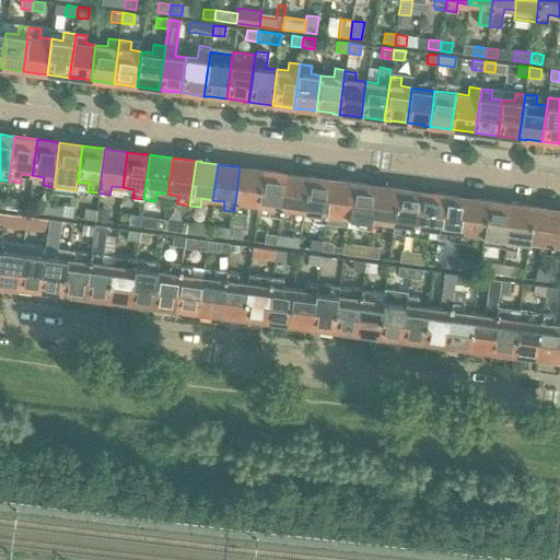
[(246,205),(258,206),(263,170),(246,167),(240,166),(234,211),(231,230),(230,238),(242,241),(246,205)]
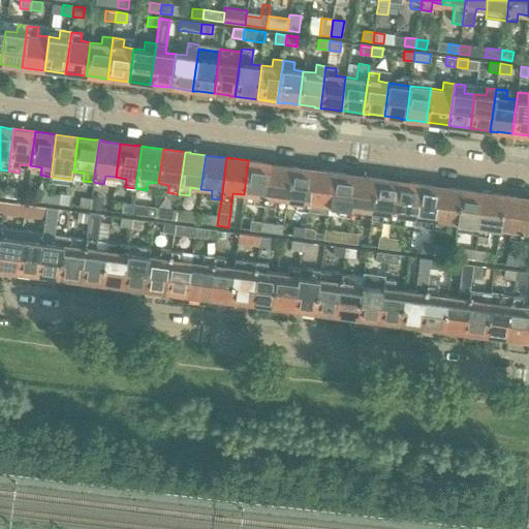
[(253,205),(263,207),(270,163),(263,162),(248,160),(244,194),(254,196),(253,205)]
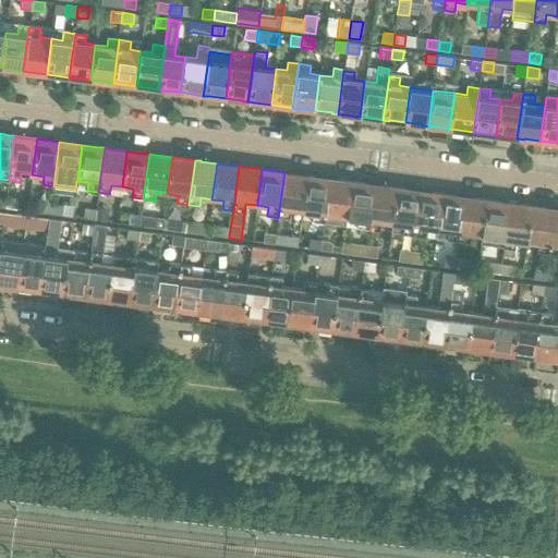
[(291,209),(303,211),(307,176),(290,173),(290,172),(284,172),(278,218),(290,219),(291,209)]
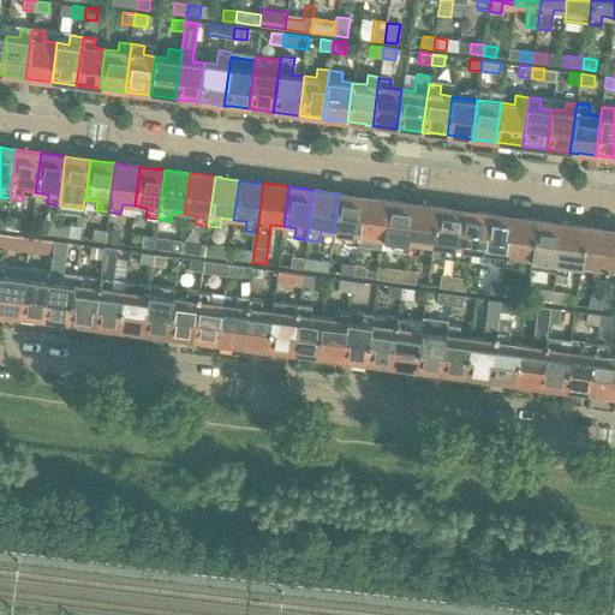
[(344,244),(356,245),(363,196),(357,195),(356,196),(339,193),(334,233),(345,234),(344,244)]
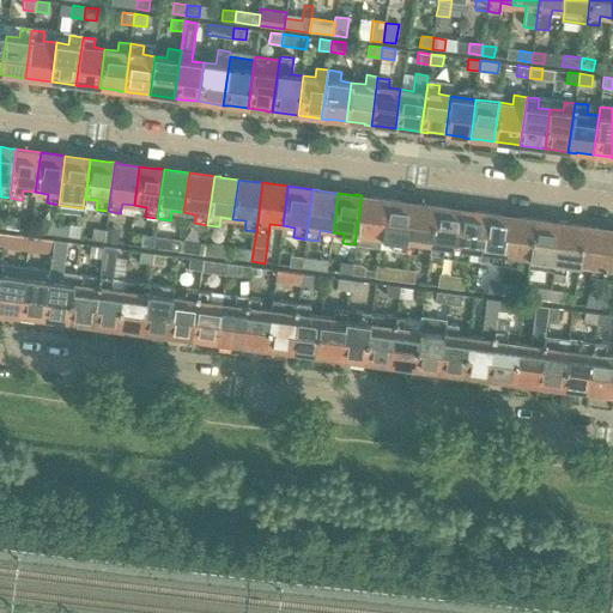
[(369,237),(381,240),(386,199),(369,196),(362,195),(354,244),(366,247),(369,237)]
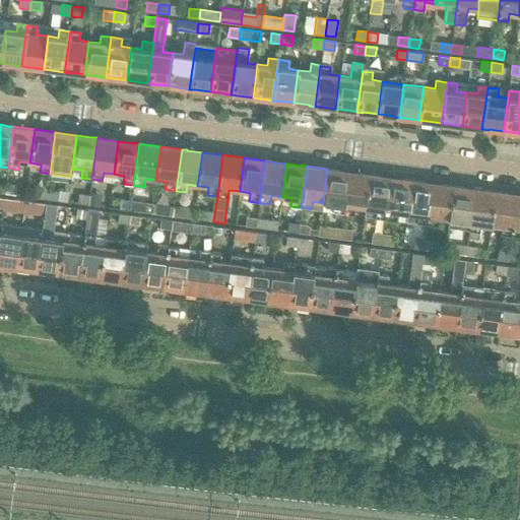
[(343,213),(348,172),(343,171),(343,172),(327,169),(323,203),(322,210),(343,213)]
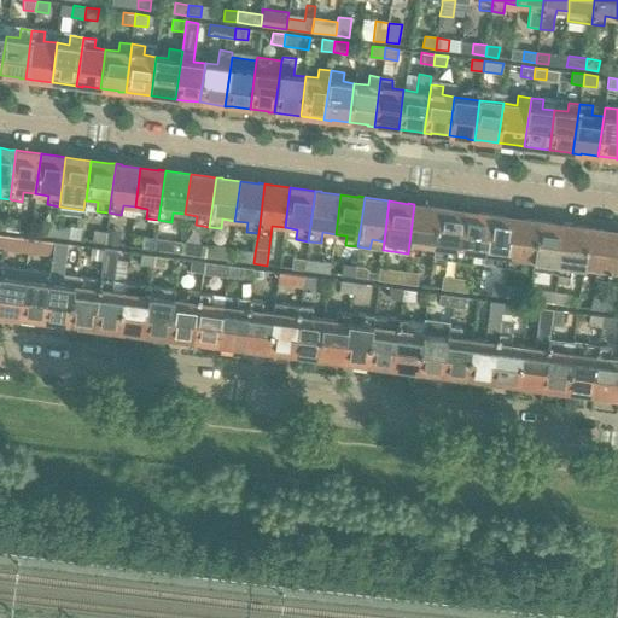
[(421,246),(435,248),(439,208),(421,205),(421,204),(414,204),(408,254),(420,255),(421,246)]
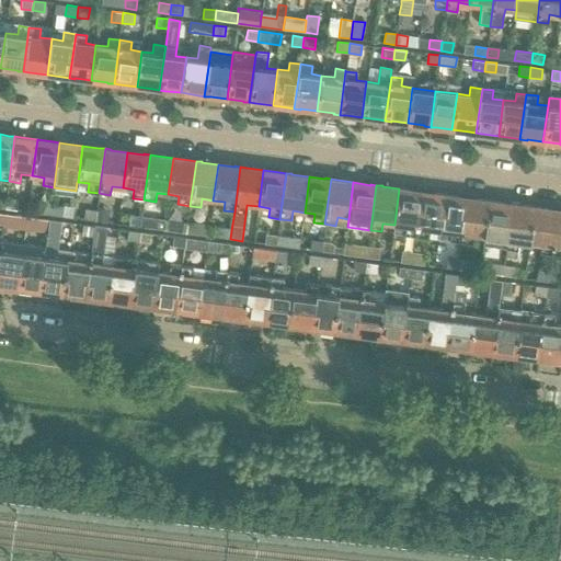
[(403,235),(415,237),(421,191),(415,191),(399,189),(395,225),(404,226),(403,235)]
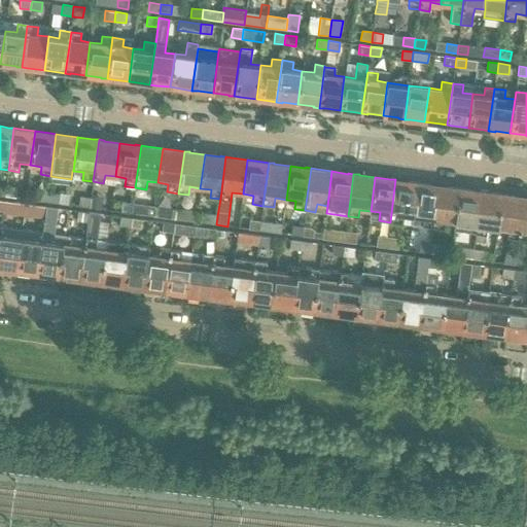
[(402,215),(413,216),(417,183),(401,181),(401,180),(395,179),(390,222),(400,223),(402,215)]
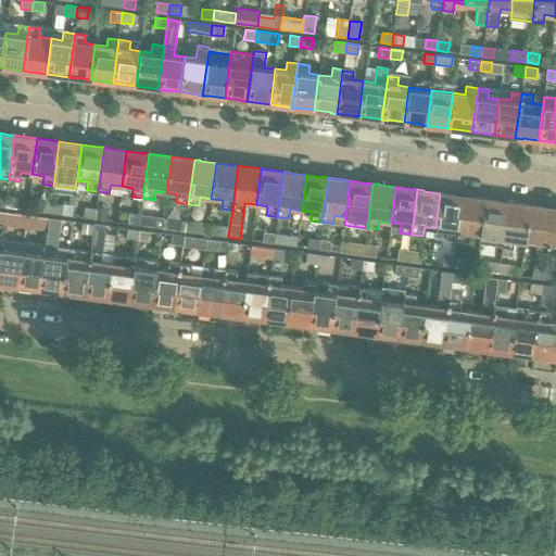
[(440,193),(436,228),(434,237),(456,240),(463,196),(456,194),(456,196),(440,193)]
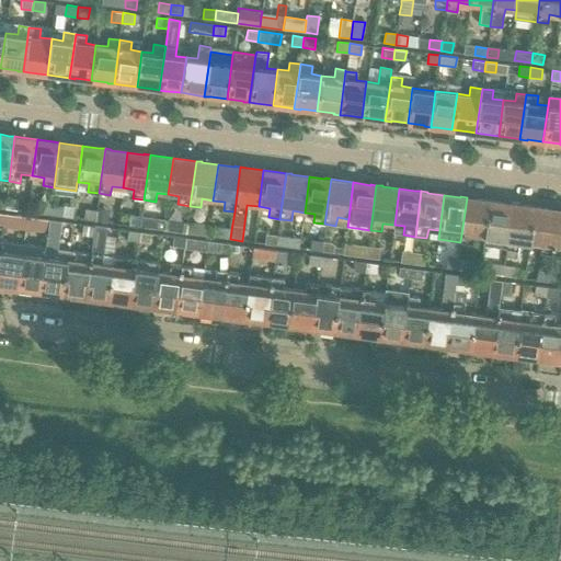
[(473,236),(484,237),(489,201),(472,198),(472,197),(467,197),(460,242),(471,244),(473,236)]
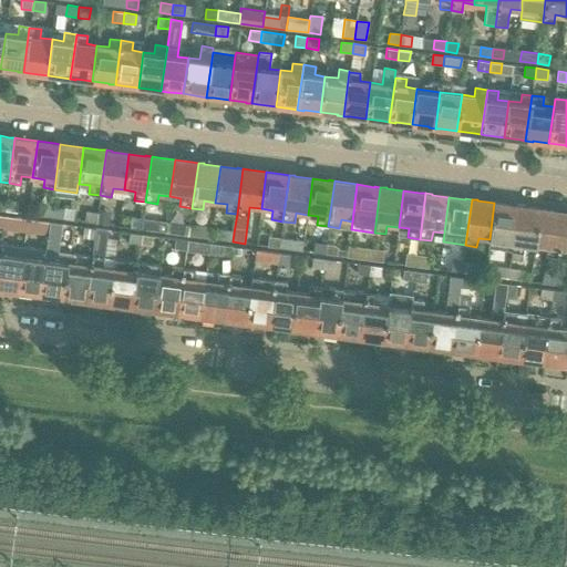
[(7,202),(6,210),(17,213),(18,203),(7,202)]
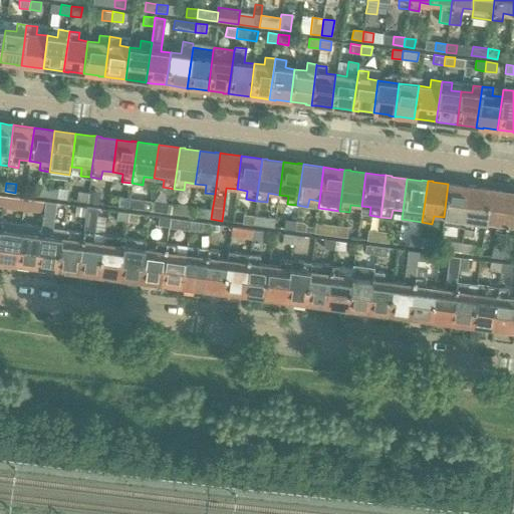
[(454,226),(464,227),(469,186),(464,185),(464,186),(448,184),(444,217),(455,218),(454,226)]
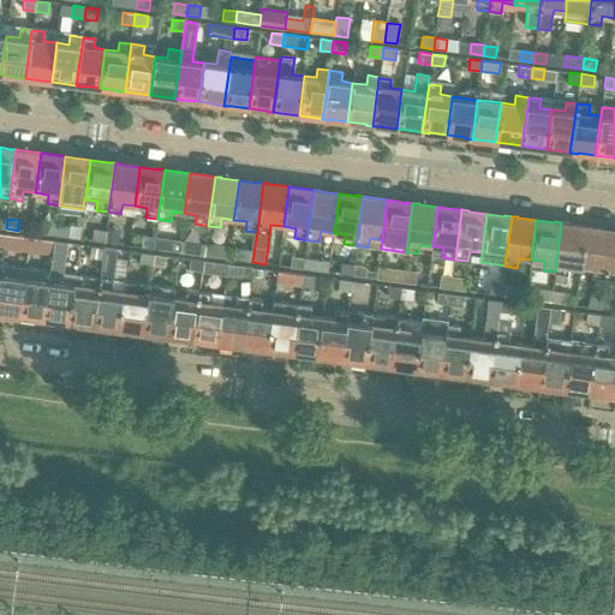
[(569,264),(580,266),(585,227),(568,225),(568,224),(561,222),(555,272),(554,280),(567,282),(568,273),(569,264)]
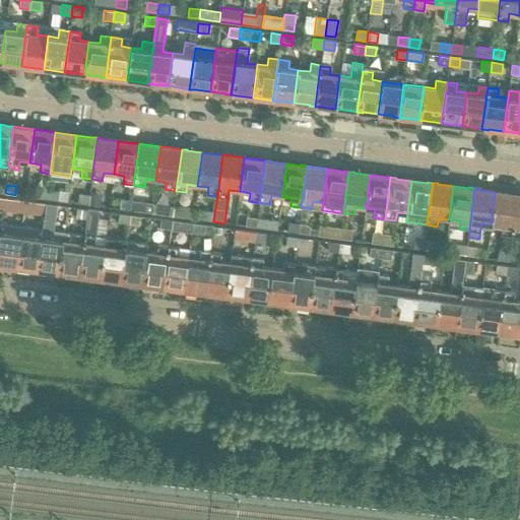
[(36,198),(47,199),(48,190),(37,189),(36,198)]
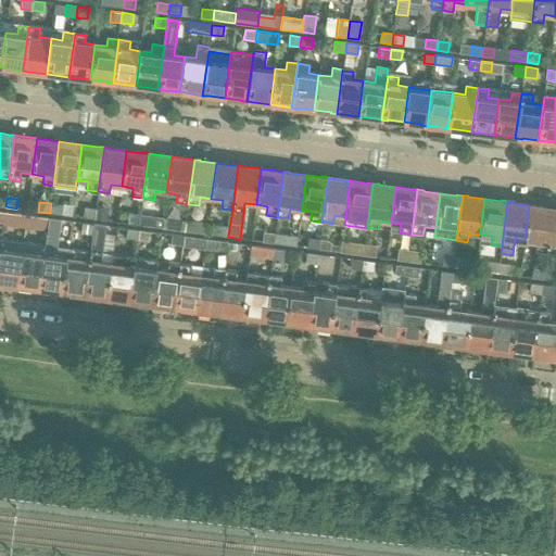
[(51,203),(50,213),(61,214),(62,205),(51,203)]
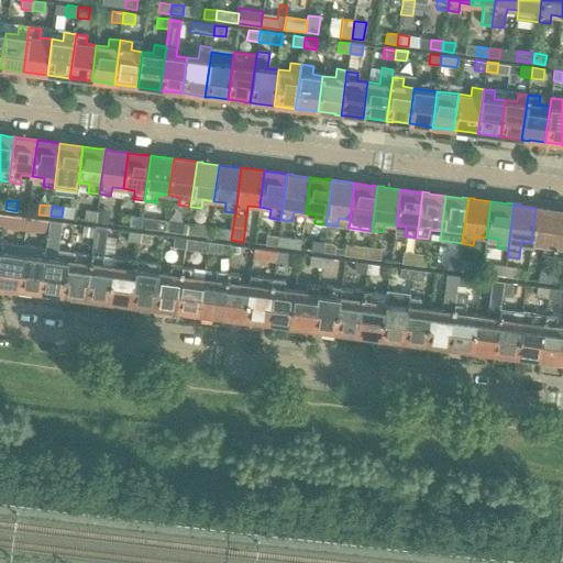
[(97,208),(97,212),(96,222),(107,223),(109,210),(97,208)]
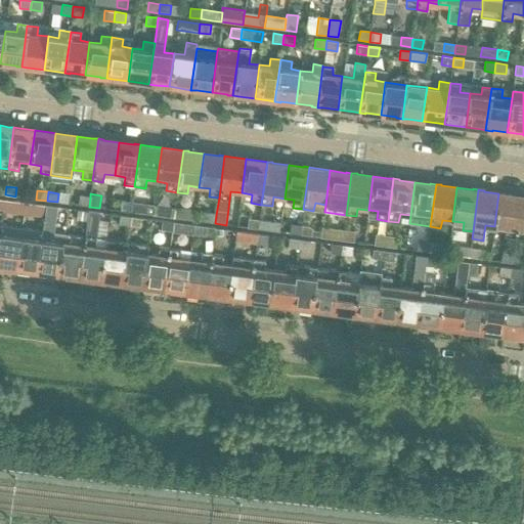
[(505,235),(515,237),(521,195),(515,194),(515,195),(498,193),(494,226),(506,228),(505,235)]
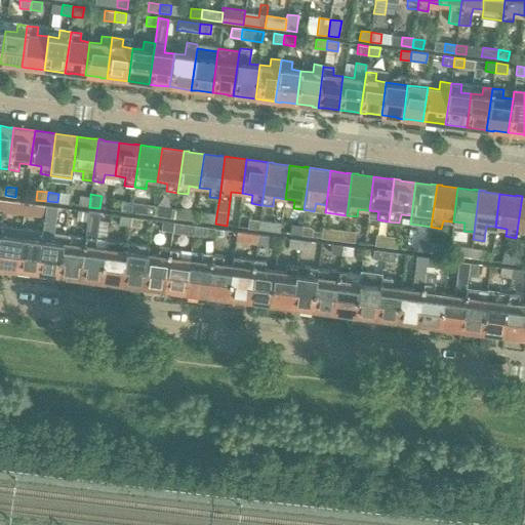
[(524,196),(522,196),(516,238),(518,238),(524,238),(524,196)]
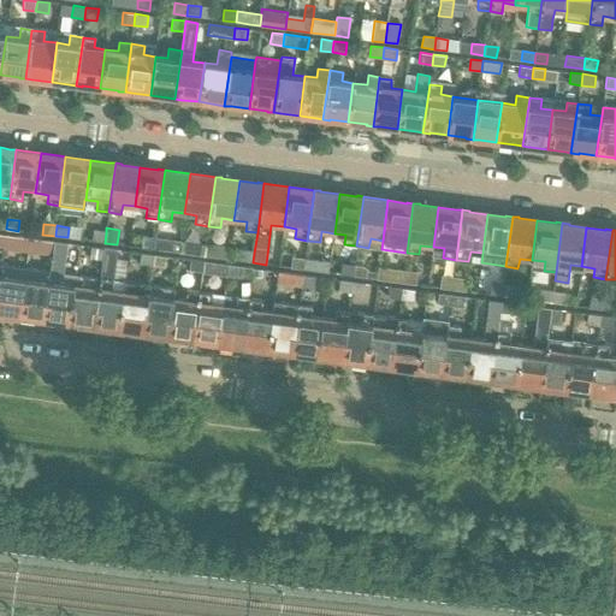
[(92,241),(105,243),(106,232),(93,231),(92,241)]
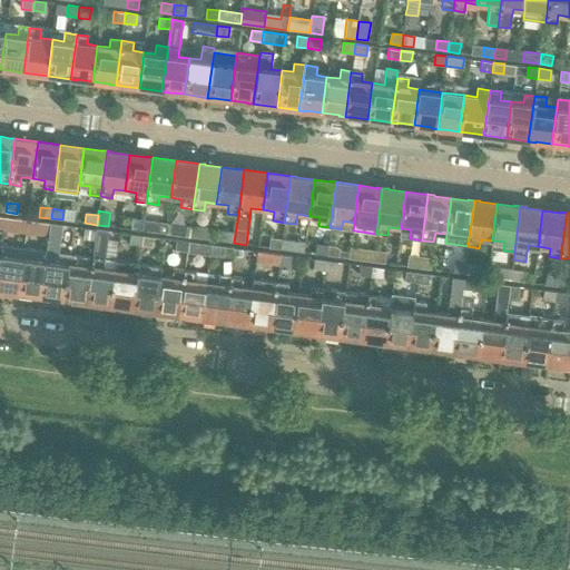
[(3,227),(26,231),(27,220),(5,217),(3,227)]
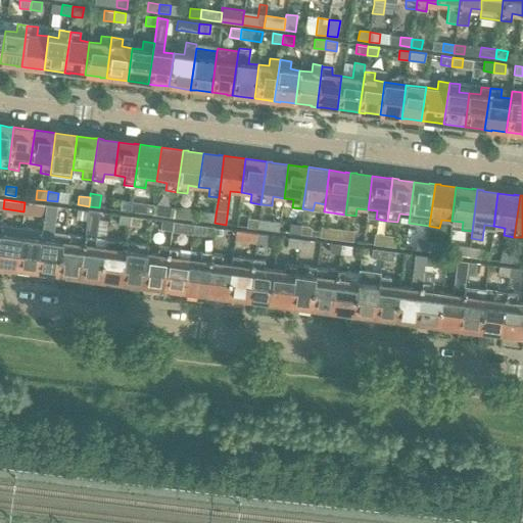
[(120,210),(131,211),(132,203),(122,201),(120,210)]
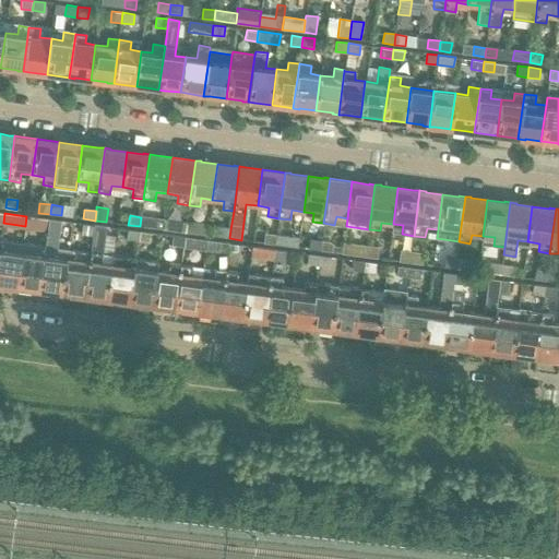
[(26,216),(25,226),(47,228),(49,219),(26,216)]
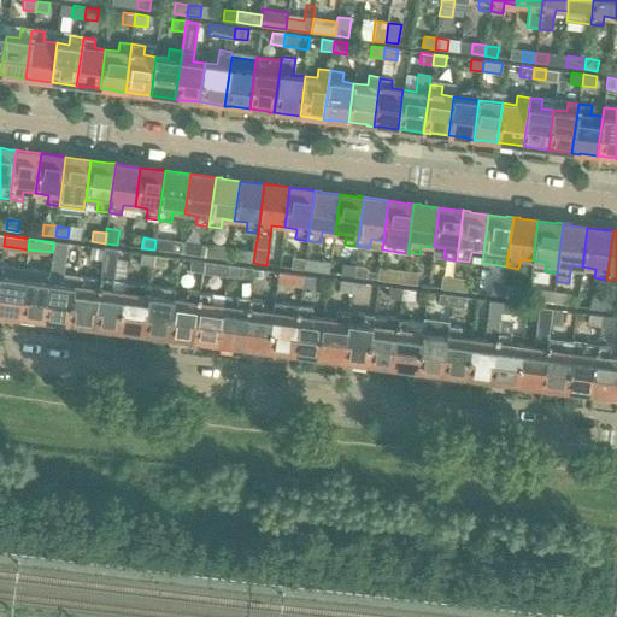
[(156,240),(154,250),(168,252),(169,241),(156,240)]
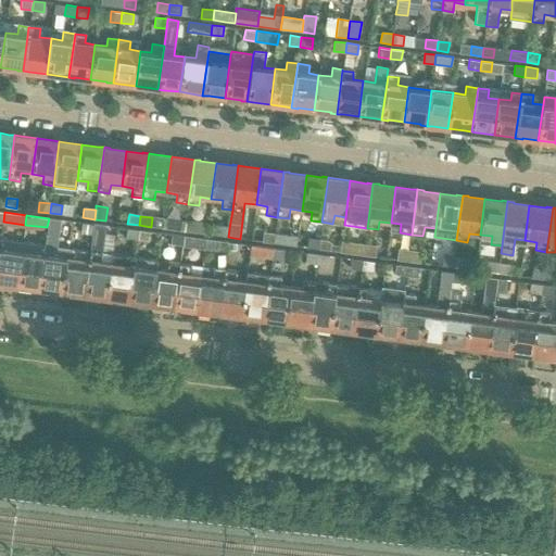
[(45,290),(62,292),(67,249),(57,247),(60,219),(49,218),(47,227),(45,245),(39,290),(45,291),(45,290)]
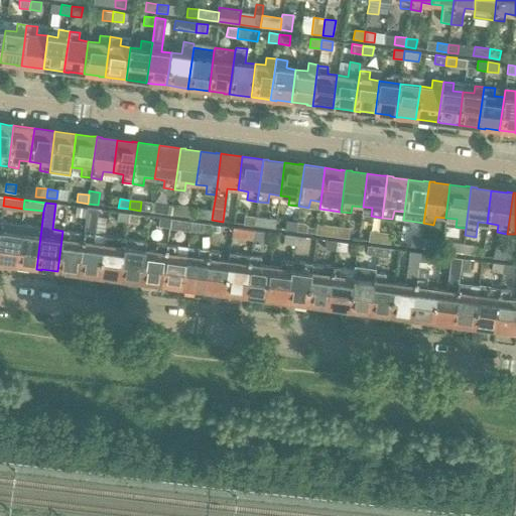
[(160,213),(169,215),(170,206),(161,205),(160,213)]
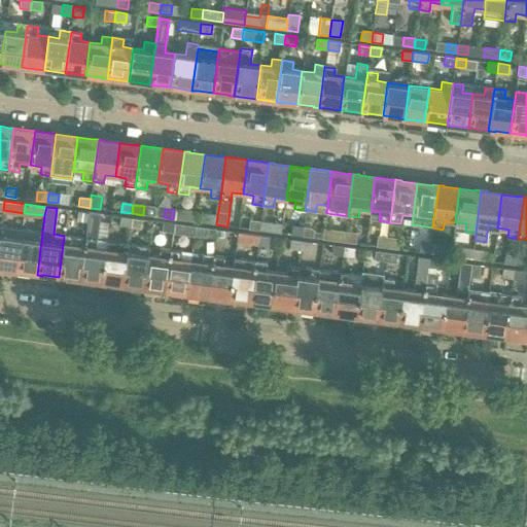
[(174,210),(173,219),(196,222),(197,213),(174,210)]
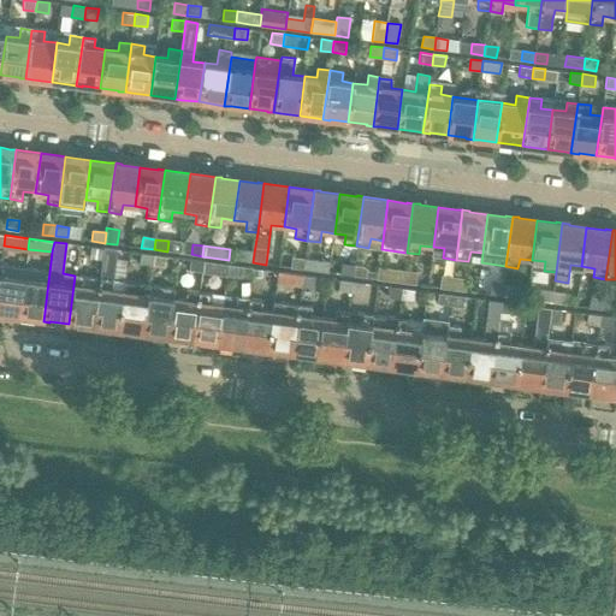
[(89,258),(102,259),(104,248),(90,247),(89,258)]
